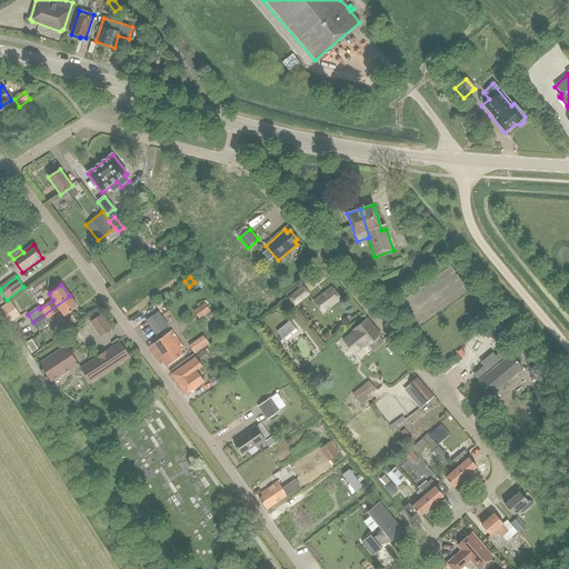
[(302,287),(287,299),(295,308),(309,295),(302,287)]
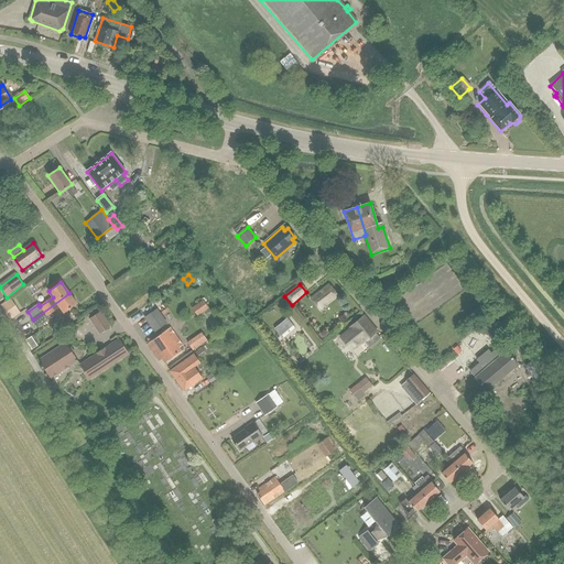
[(337,296),(328,285),(311,299),(320,311),(337,296)]
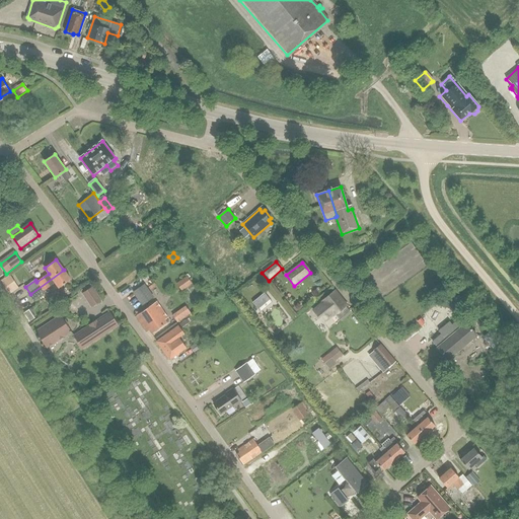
[(59,288),(71,280),(64,270),(30,294),(28,295),(32,301),(45,292),(44,291),(55,283),(59,288)]
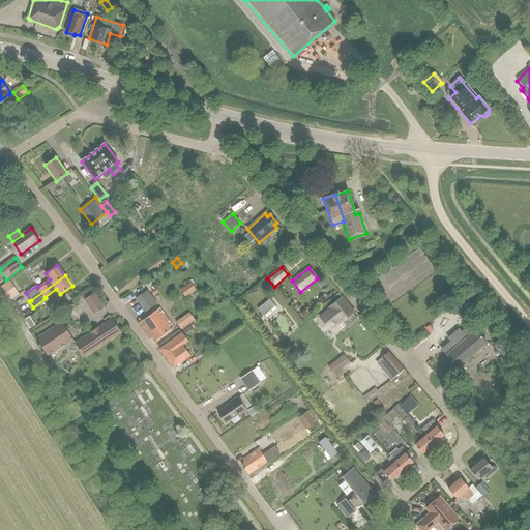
[(10,281),(1,287),(8,298),(18,291),(10,281)]
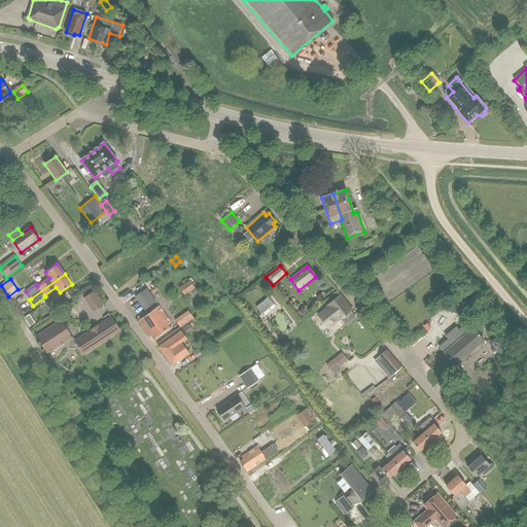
[(190,281),(179,288),(183,293),(195,286),(190,281)]
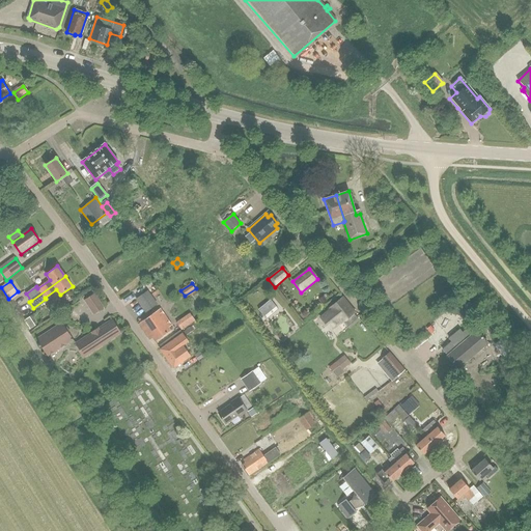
[(145,313),(154,307),(148,301),(150,300),(145,292),(135,300),(145,313)]
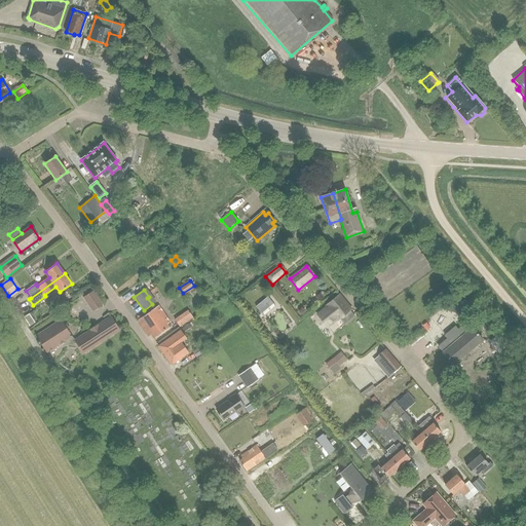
[(94,291),(83,298),(94,312),(104,305),(94,291)]
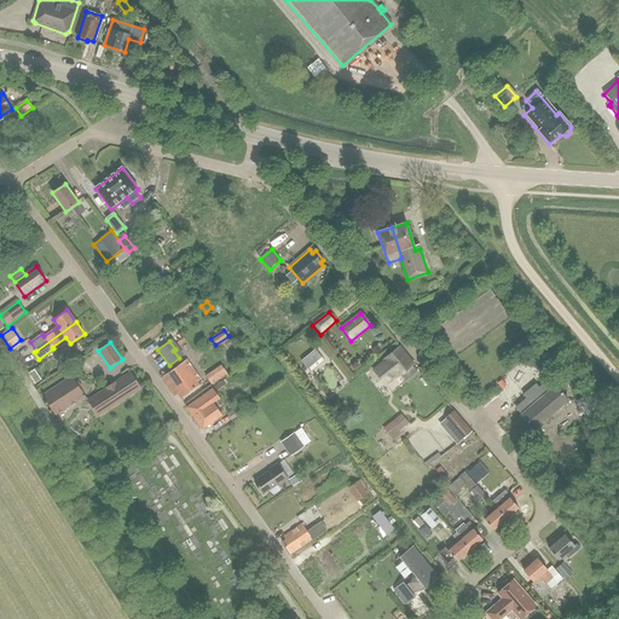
[(377,346),(371,350),(376,356),(381,351),(377,346)]
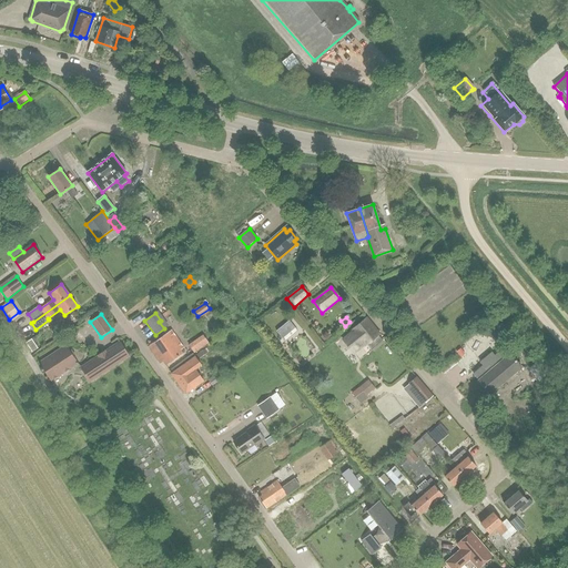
[(379,334),(369,322),(366,318),(353,331),(343,340),(355,354),(365,345),(366,346),(367,345),(378,335),(379,334)]
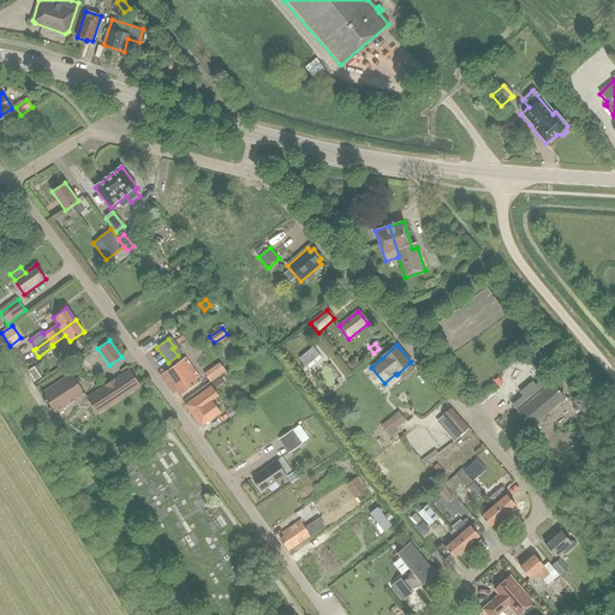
[(320,356),(314,347),(299,359),(306,366),(320,356)]
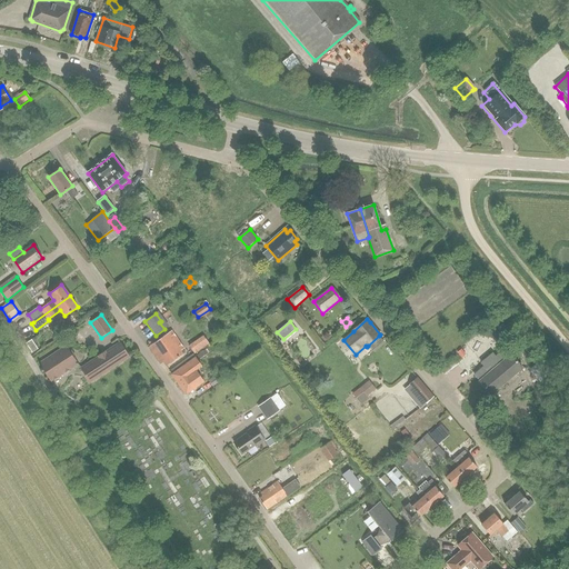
[(181,351),(185,349),(171,330),(149,348),(161,365),(163,362),(167,366),(183,355),(181,351)]
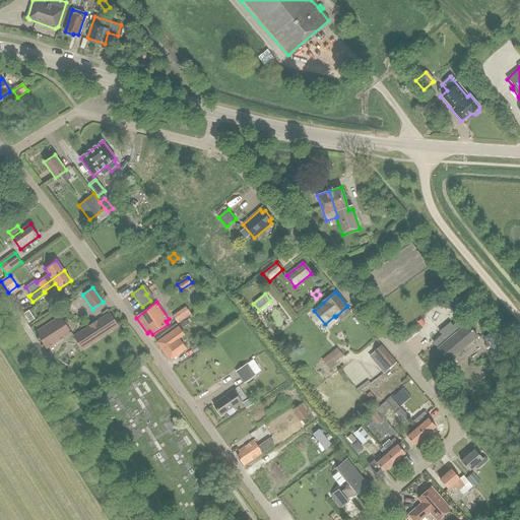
[(346,307),(336,316),(341,322),(351,313),(346,307)]
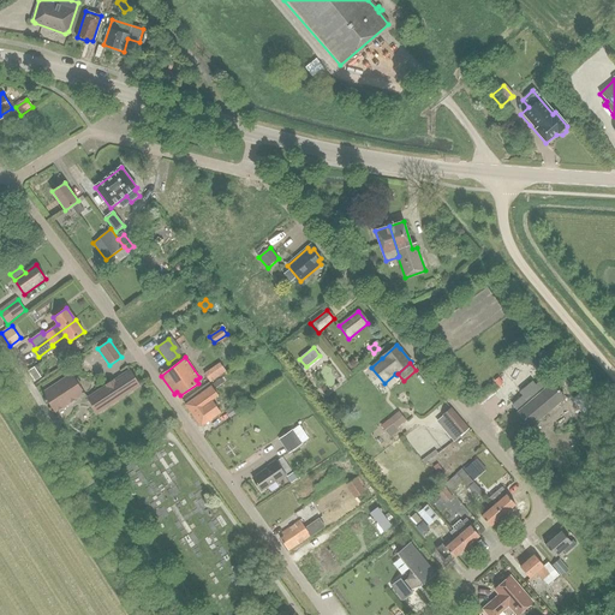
[(220,364),(206,374),(212,383),(227,372),(220,364)]
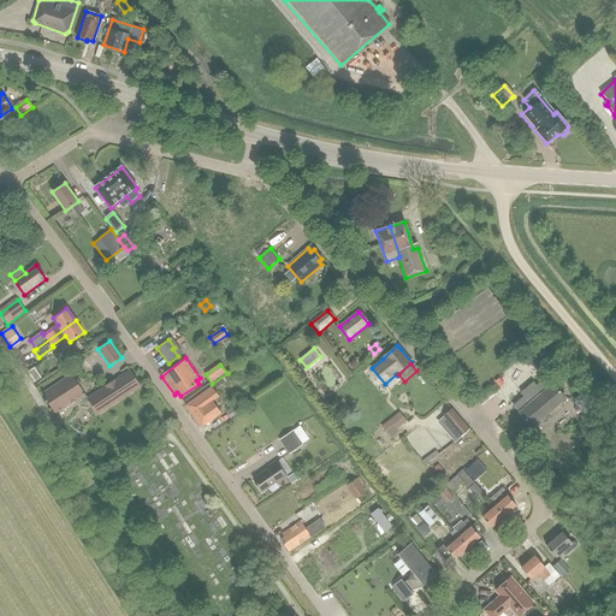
[(34,368),(28,372),(35,381),(41,378),(34,368)]
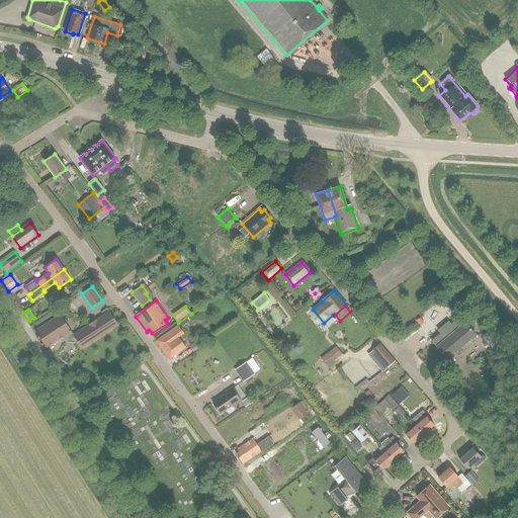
[(82,350),(119,326),(109,312),(73,336),(82,350)]
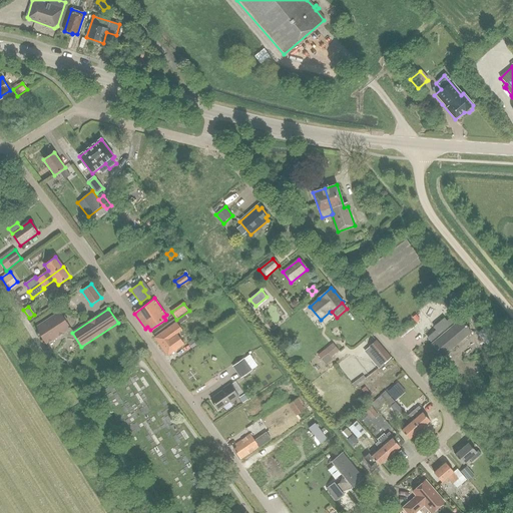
[(35,329),(46,345),(71,329),(60,312),(35,329)]
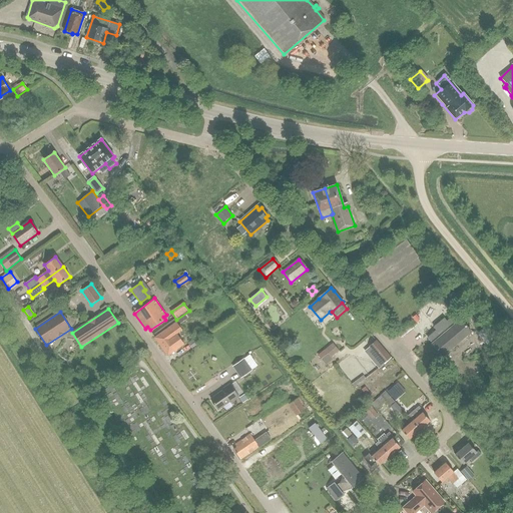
[(179,325),(189,318),(187,315),(177,322),(179,325)]
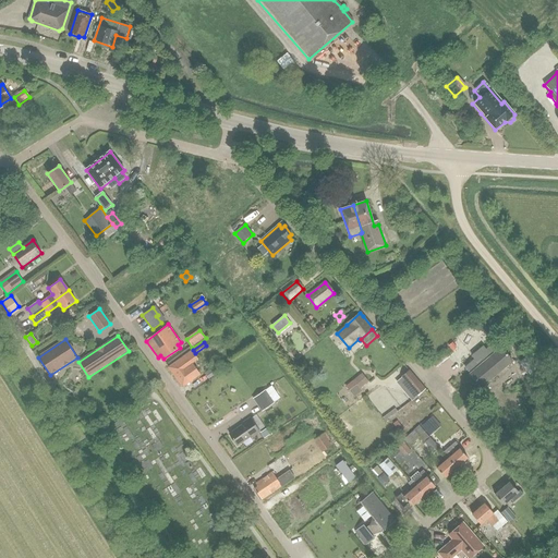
[(482,387),(512,361),(501,348),(500,348),(496,342),(486,350),(483,347),(472,356),(475,360),(465,367),(470,374),(482,387)]
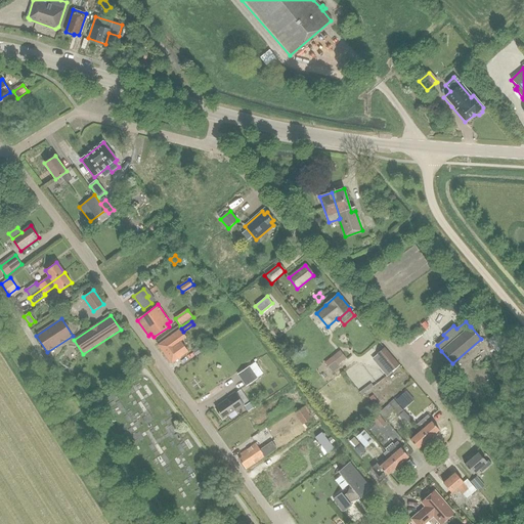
[(186,337),(180,329),(158,345),(172,363),(188,351),(180,341),(186,337)]
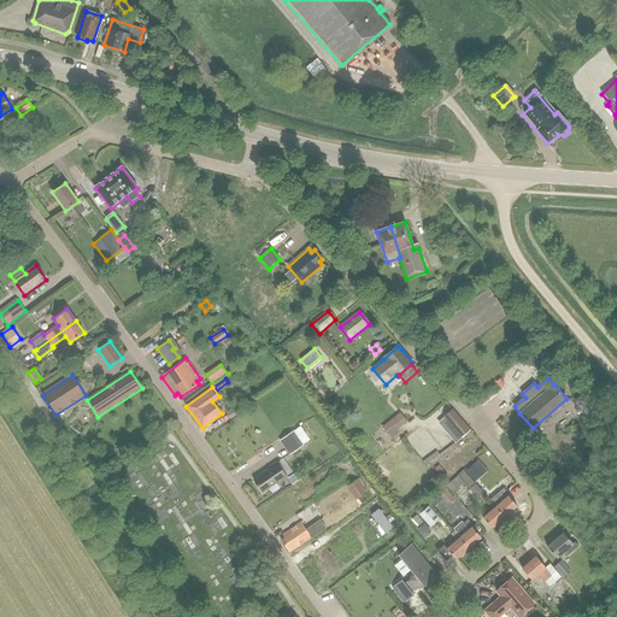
[(588,388),(574,401),(577,405),(586,415),(600,401),(593,393),(588,388)]
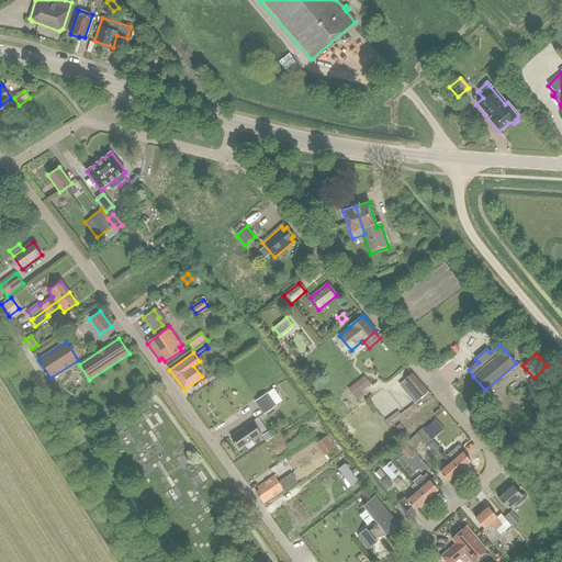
[(205,377),(209,382),(218,374),(215,370),(205,377)]
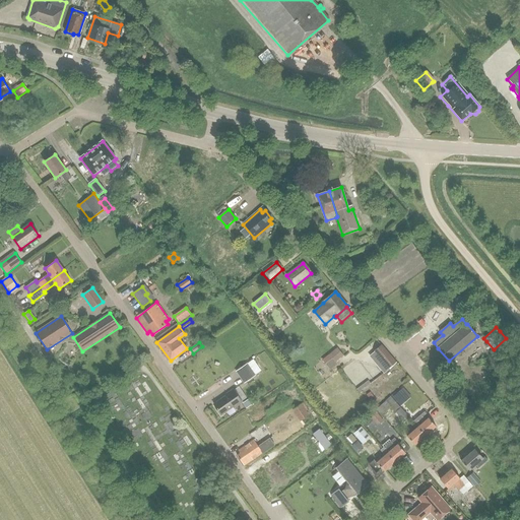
[(384,375),(389,370),(397,364),(382,347),(370,358),(384,375)]
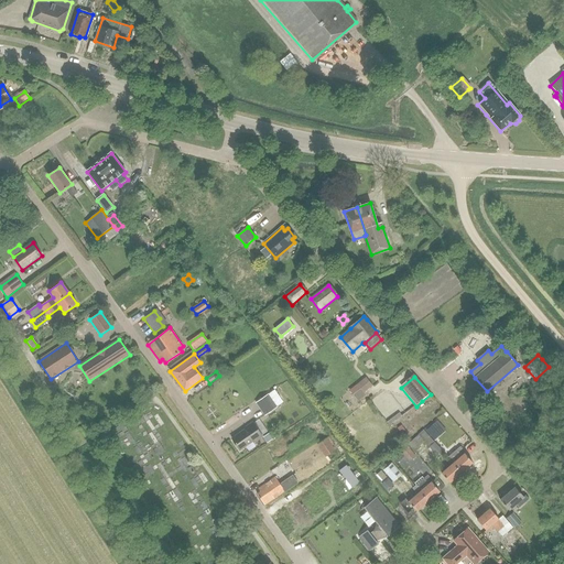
[(362,380),(357,384),(364,393),(369,389),(362,380)]
